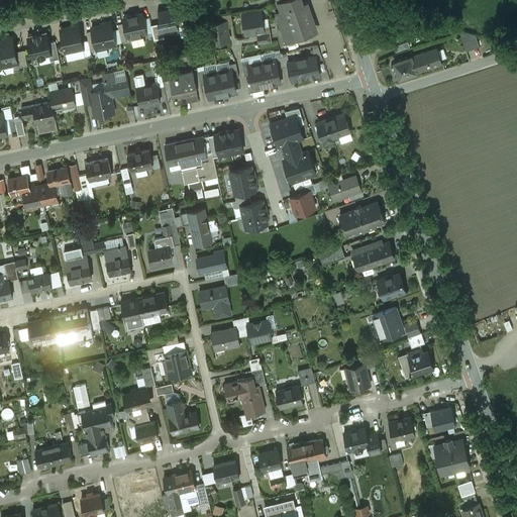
[(285,0),(278,3),(281,12),(287,10),(297,39),(314,33),(302,0),(285,0)]
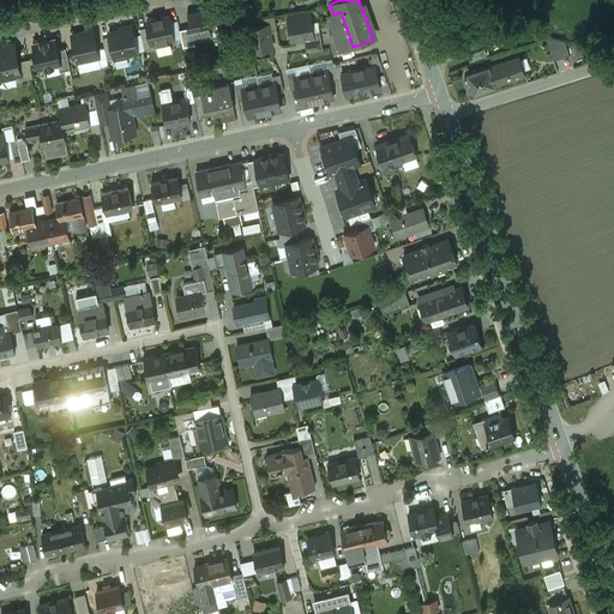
[(208,8),(187,13),(190,24),(192,23),(193,26),(187,28),(191,42),(196,41),(214,37),(212,32),(220,31),(216,17),(210,18),(208,8)]
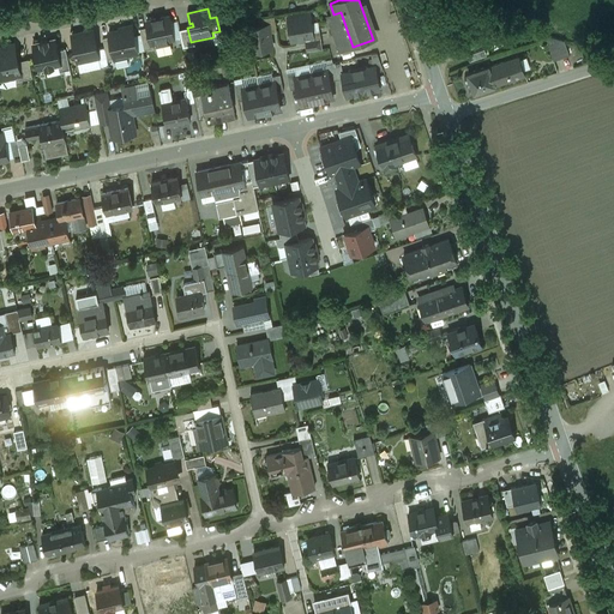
[(341,12),(333,14),(327,16),(341,52),(353,47),(341,12)]
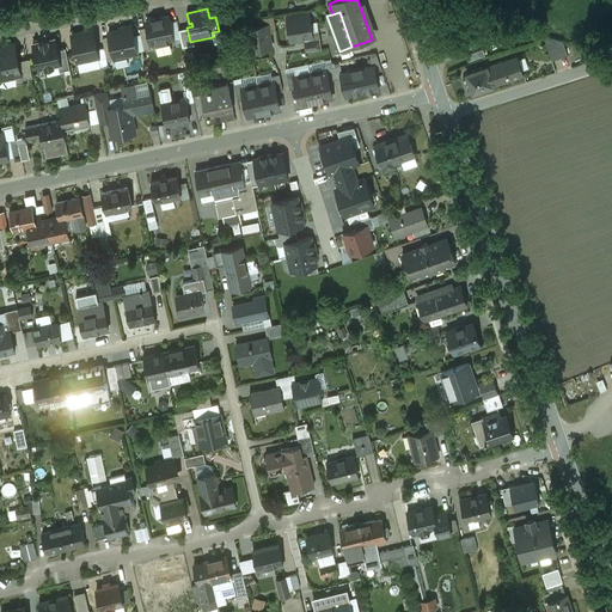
[(310,14),(288,18),(291,40),(305,37),(307,37),(310,40),(313,38),(312,31),(310,14)]
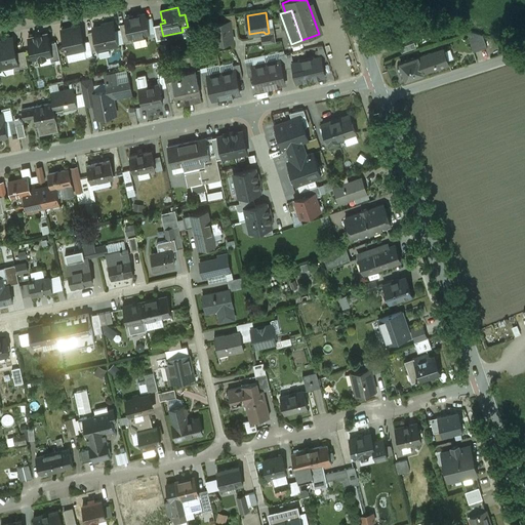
[(235,13),(221,16),(223,22),(230,21),(231,28),(237,27),(235,13)]
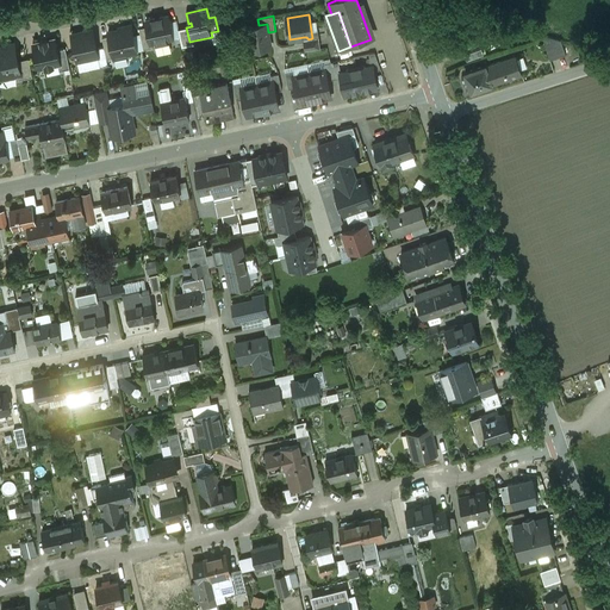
[(168,17),(145,22),(148,27),(151,44),(151,43),(153,43),(155,45),(169,42),(172,39),(173,39),(168,17)]
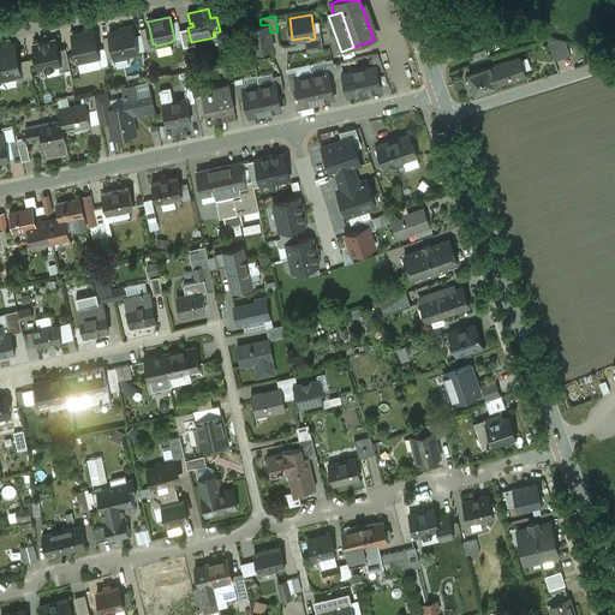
[(261,25),(250,28),(254,51),(273,47),(270,33),(269,24),(261,25)]
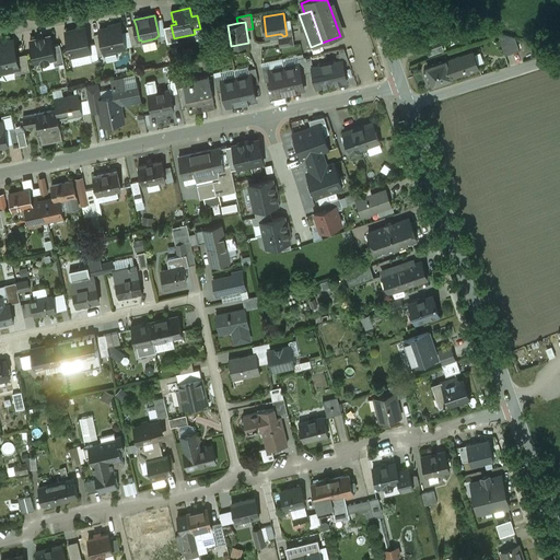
[(120,23),(109,25),(111,27),(100,30),(101,34),(105,53),(105,54),(117,51),(116,50),(126,48),(120,23)]
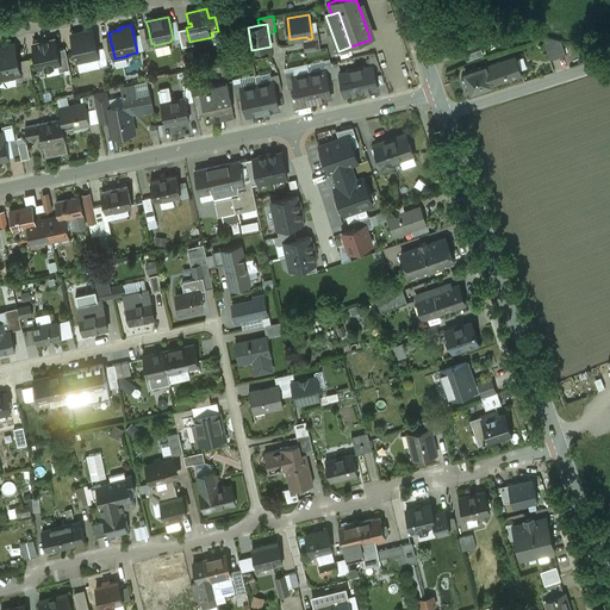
[(148,27),(139,29),(144,50),(153,48),(151,43),(151,44),(148,27)]
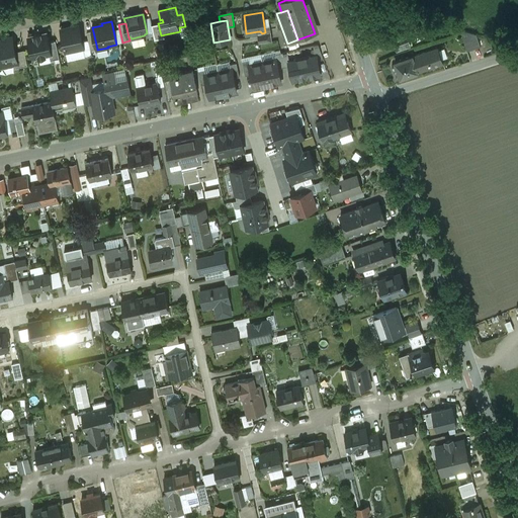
[(158,23),(152,24),(155,39),(165,37),(165,34),(161,35),(158,23)]
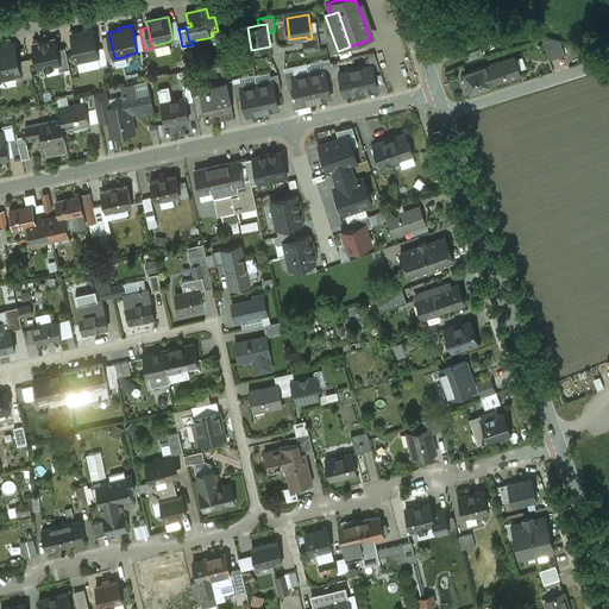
[(93,30),(71,35),(77,61),(98,57),(99,56),(96,49),(93,30)]
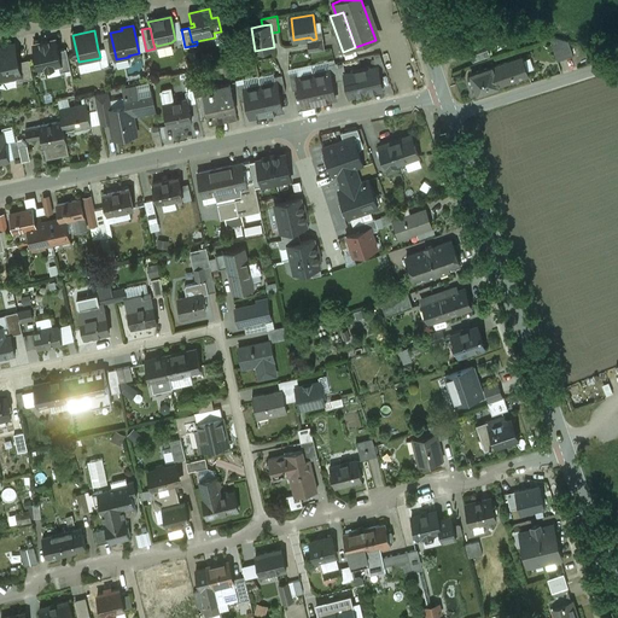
[(322,30),(315,31),(316,39),(313,40),(310,38),(308,38),(309,51),(325,48),(322,30)]
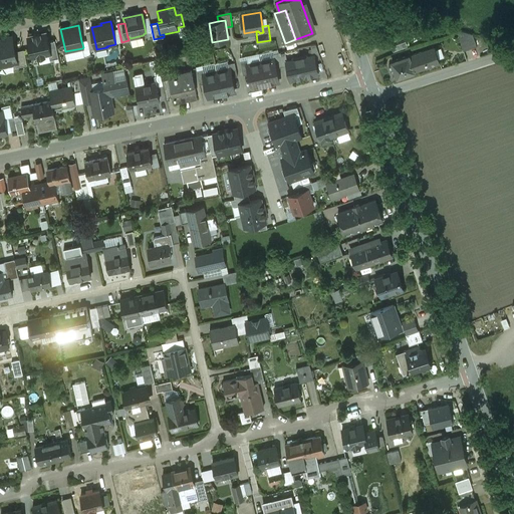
[(96,48),(92,31),(86,32),(88,39),(90,49),(96,48)]
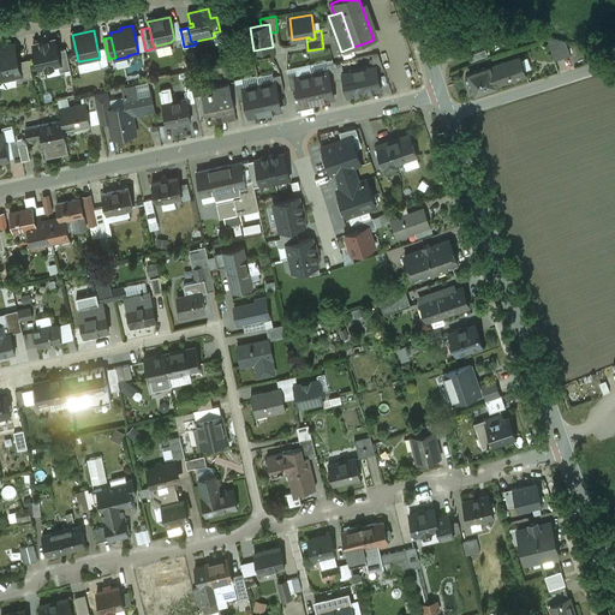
[(568,41),(550,37),(547,40),(554,61),(572,54),(568,41)]
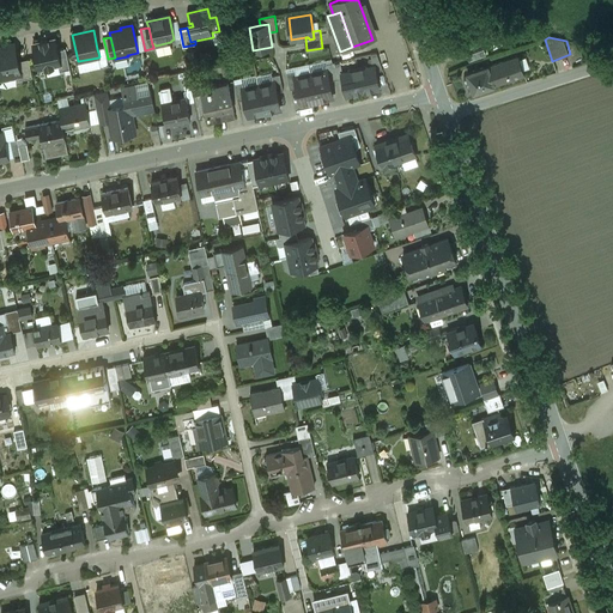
[(55,40),(48,41),(41,42),(34,44),(38,70),(47,67),(47,68),(54,67),(54,66),(59,65),(61,65),(58,49),(55,40)]
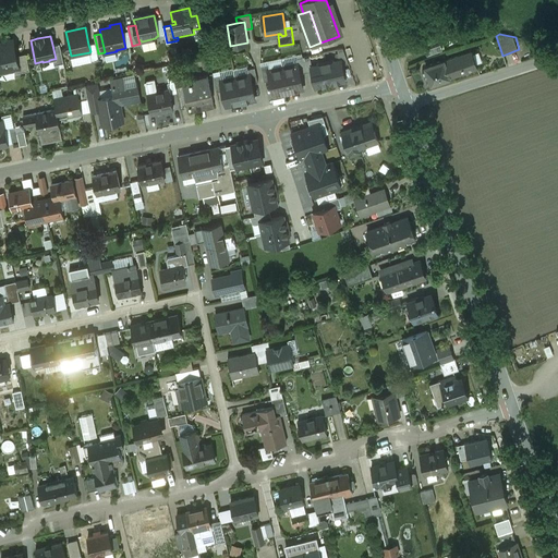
[(13,39),(3,41),(3,43),(0,43),(0,65),(1,72),(16,69),(20,68),(16,56),(13,39)]
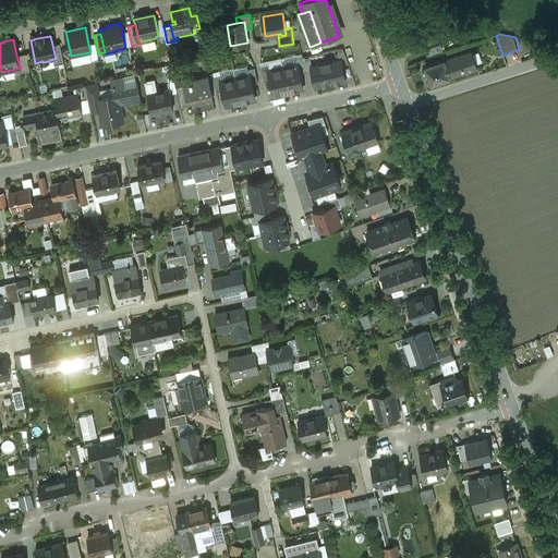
[(96,43),(88,45),(91,51),(89,52),(92,61),(99,60),(98,53),(96,43)]
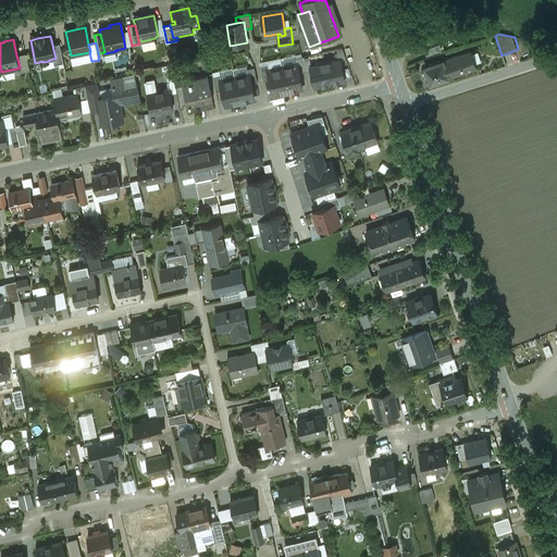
[(60,44),(52,45),(56,59),(53,59),(54,64),(64,63),(60,44)]
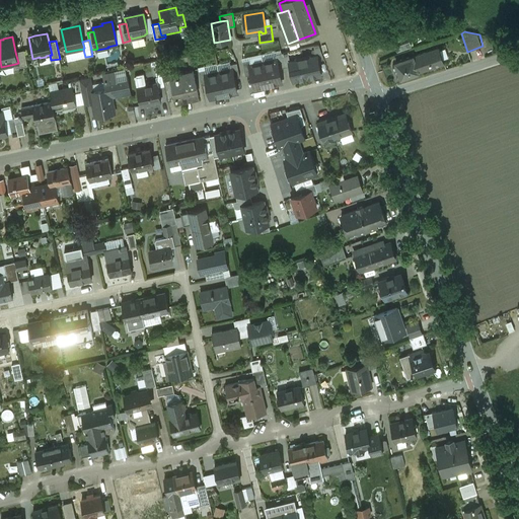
[(324,59),(319,45),(314,46),(316,57),(317,57),(318,61),(324,59)]
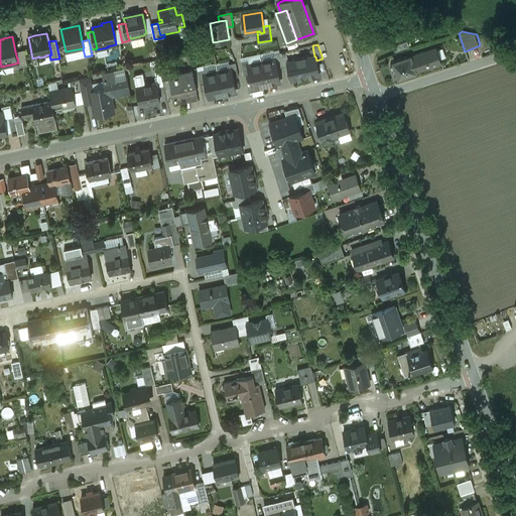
[(436,48),(412,56),(412,54),(393,60),(399,78),(442,62),(436,48)]
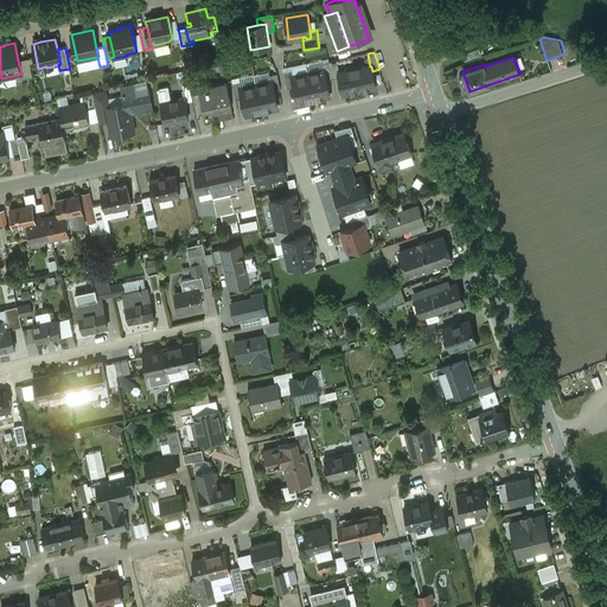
[(29,58),(18,61),(21,74),(18,75),(19,80),(32,76),(29,58)]
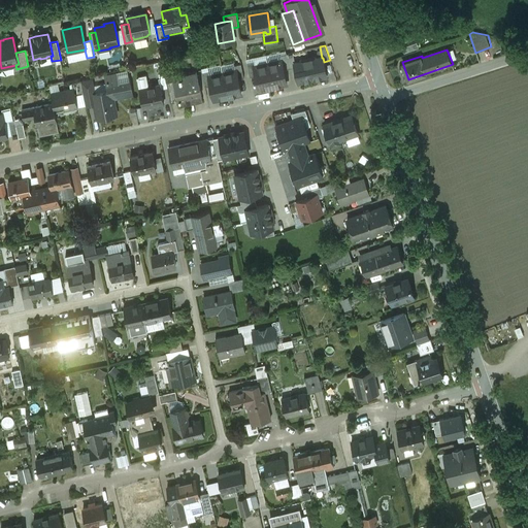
[(293,53),(287,54),(287,55),(290,68),(296,67),(295,64),(296,63),(293,53)]
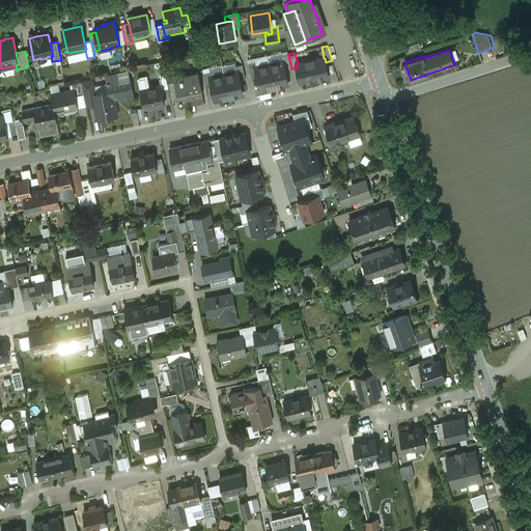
[(288,55),(281,56),(282,61),(283,61),(285,71),(291,68),(288,55)]
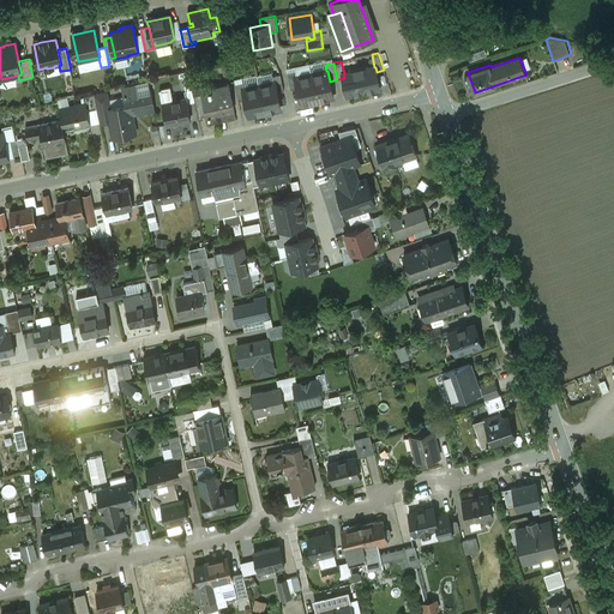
[(374,67),(369,68),(366,67),(359,68),(363,92),(380,89),(377,72),(375,67),(374,67)]
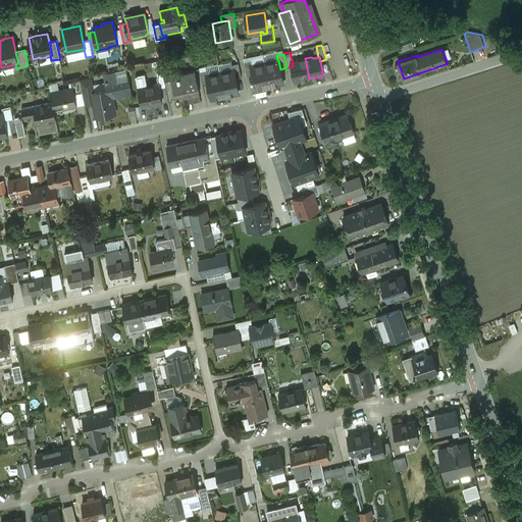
[(305,58),(298,59),(297,62),(293,62),(292,63),(293,66),(296,82),(309,79),(305,58)]
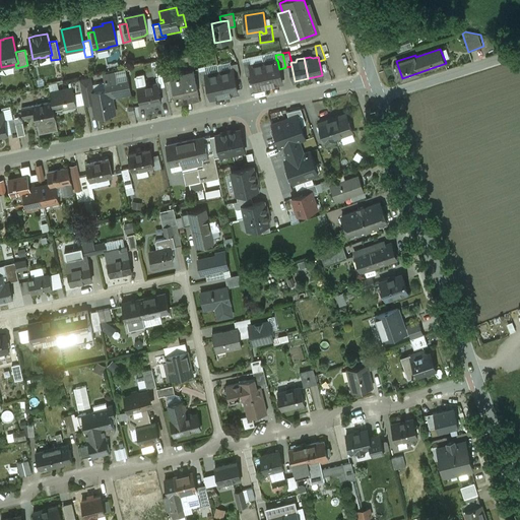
[(250,60),(244,62),(247,76),(253,74),(251,66),(250,60)]
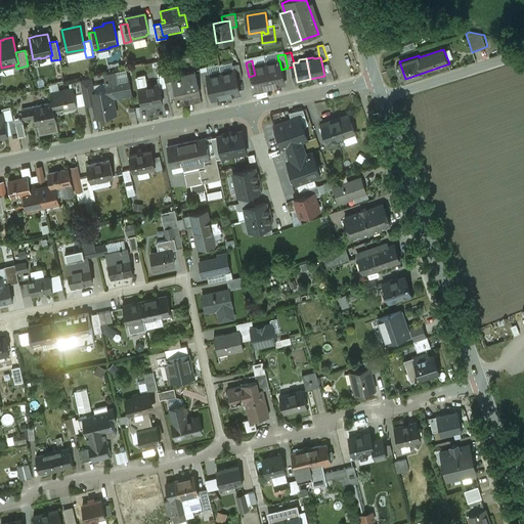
[(278,60),(266,63),(271,88),(274,87),(274,86),(285,84),(281,70),(279,60),(278,60)]
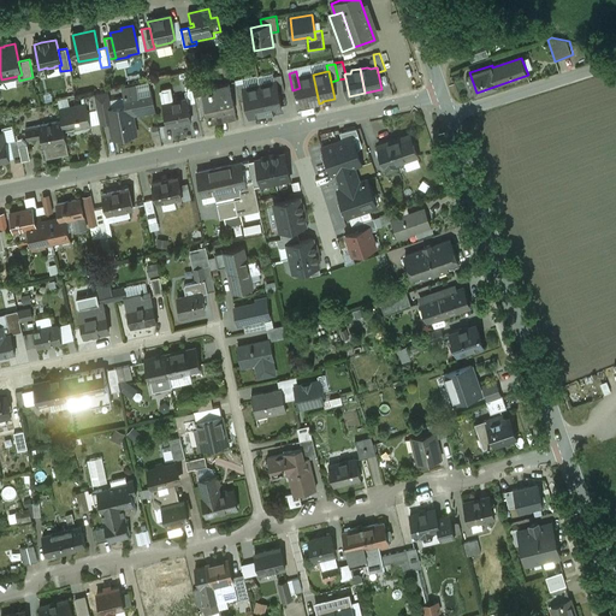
[(282,75),(273,77),(276,83),(278,93),(285,92),(282,75)]
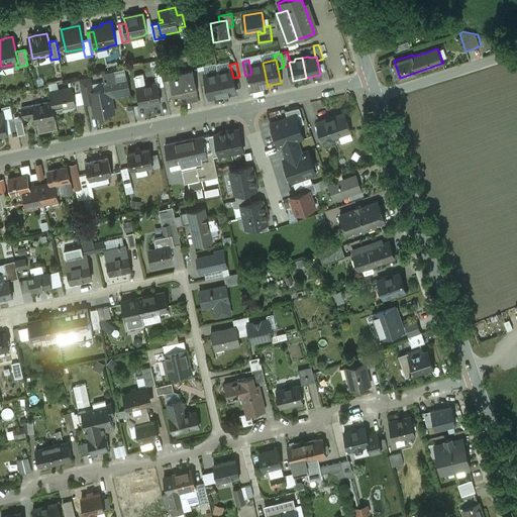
[(249,66),(251,74),(254,88),(265,86),(265,87),(268,87),(263,63),(249,66)]
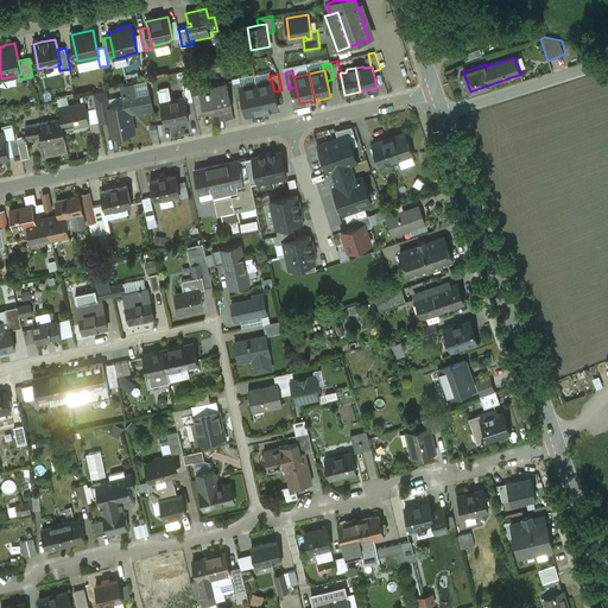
[(188,75),(182,76),(184,90),(191,88),(188,75)]
